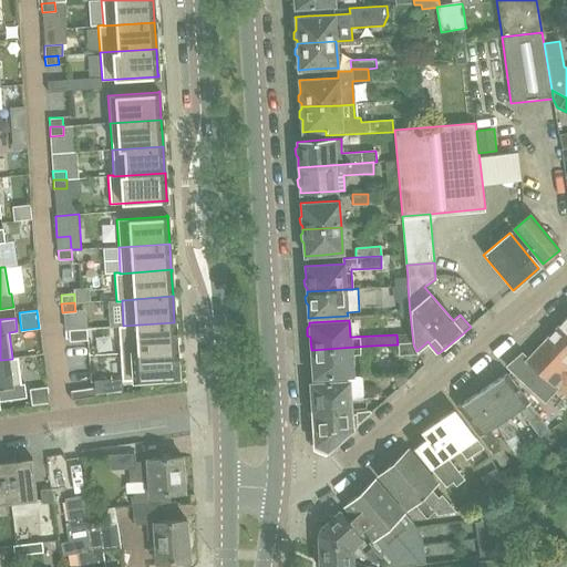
[(119,326),(120,353),(176,349),(176,348),(174,322),(123,326),(119,326)]
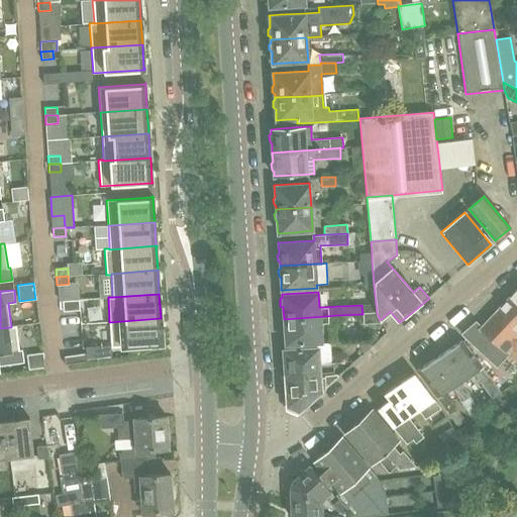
[(516,304),(510,298),(497,312),(516,331),(516,304)]
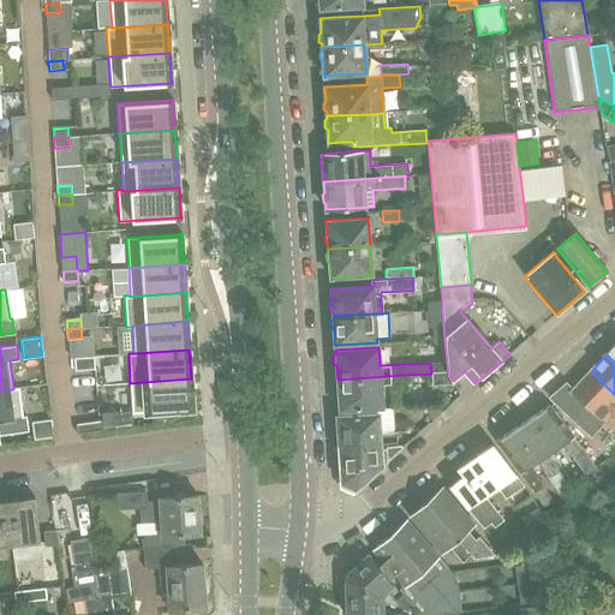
[(75,358),(76,370),(95,369),(94,357),(75,358)]
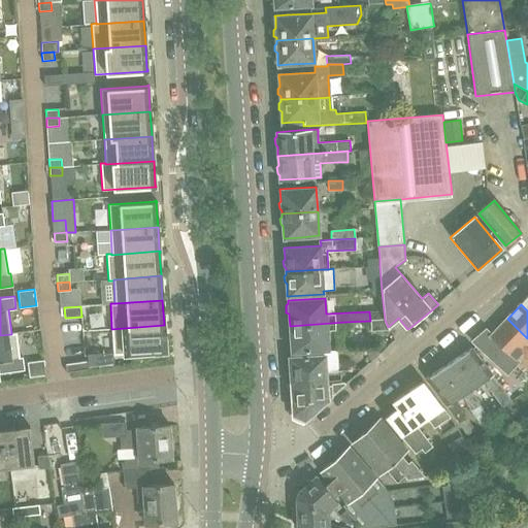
[(527,338),(507,319),(492,335),(487,330),(473,341),(507,374),(523,358),(527,362),(527,338)]
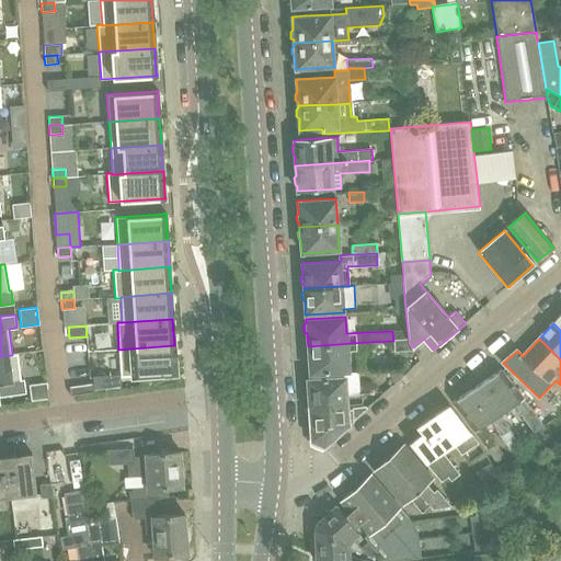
[(309,370),(309,374),(348,371),(347,353),(368,352),(367,342),(308,346),(308,359),(306,362),(307,369),(309,370)]
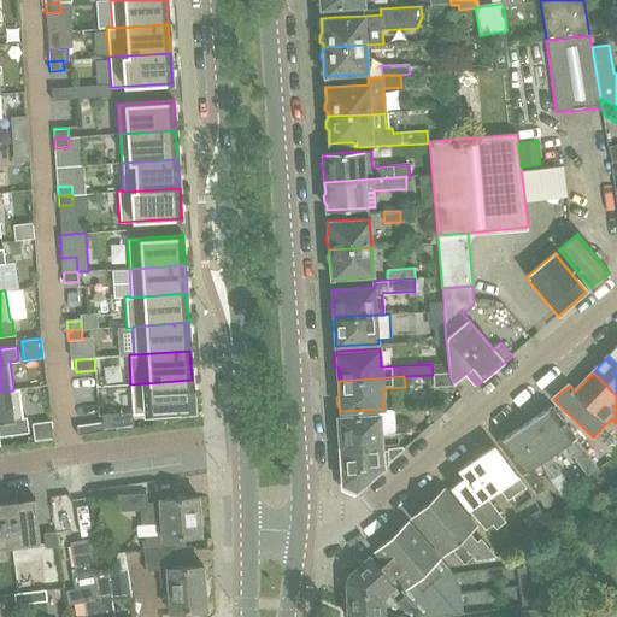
[(192,411),(194,411),(194,409),(192,381),(193,381),(192,380),(130,385),(133,415),(192,410),(192,411)]
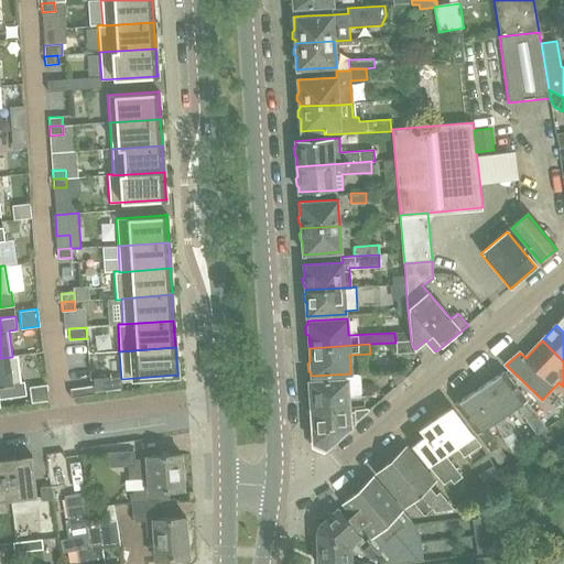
[(0,358),(0,398),(25,394),(24,381),(21,381),(18,355),(12,356),(12,357),(0,358)]
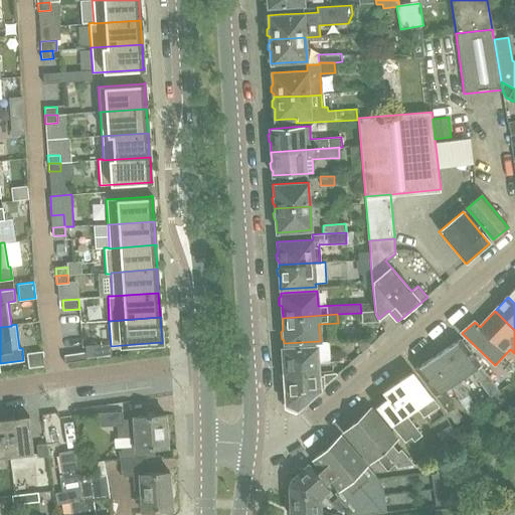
[(362,353),(370,345),(368,338),(355,339),(362,353)]
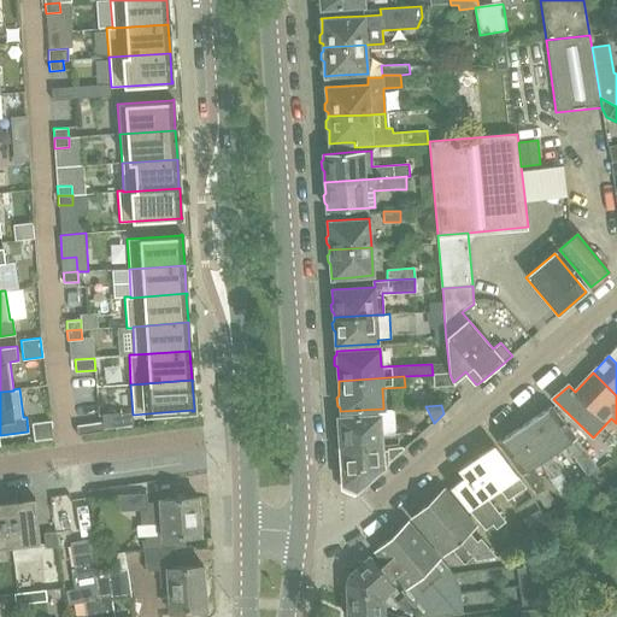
[(534,418),(556,451),(564,445),(586,477),(595,470),(551,407),(534,418)]
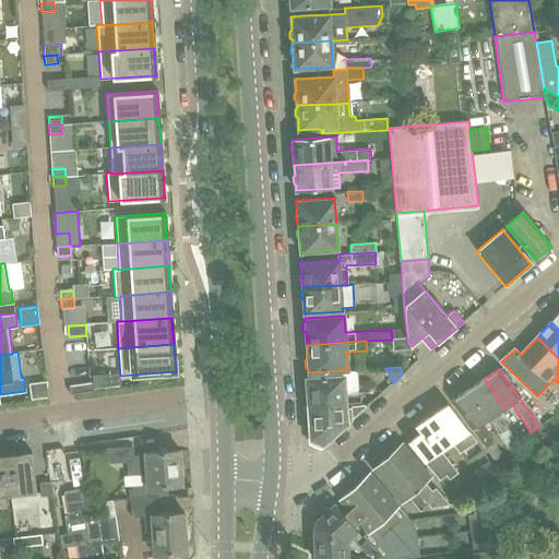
[(323,377),(306,378),(308,403),(328,402),(328,406),(346,405),(345,403),(360,402),(359,391),(358,391),(342,392),(341,376),(323,377)]
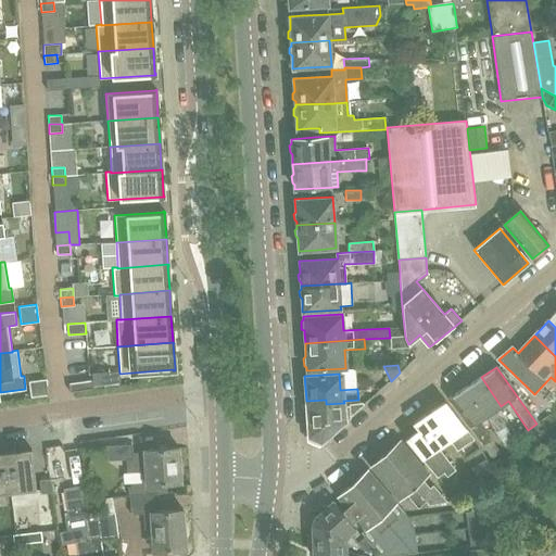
[(481,377),(465,388),(485,417),(495,432),(504,427),(494,411),(501,406),(481,377)]
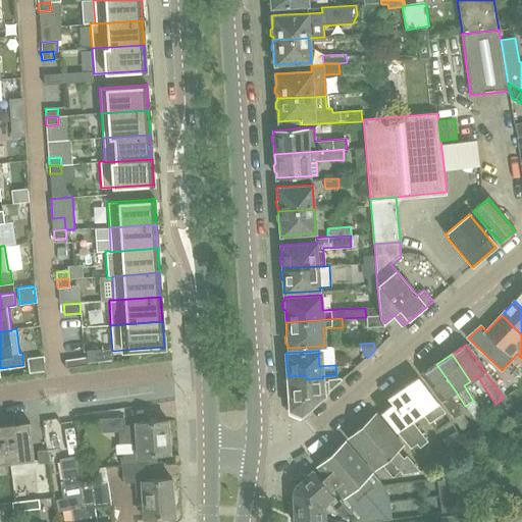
[(44,356),(28,358),(30,372),(46,370),(44,356)]
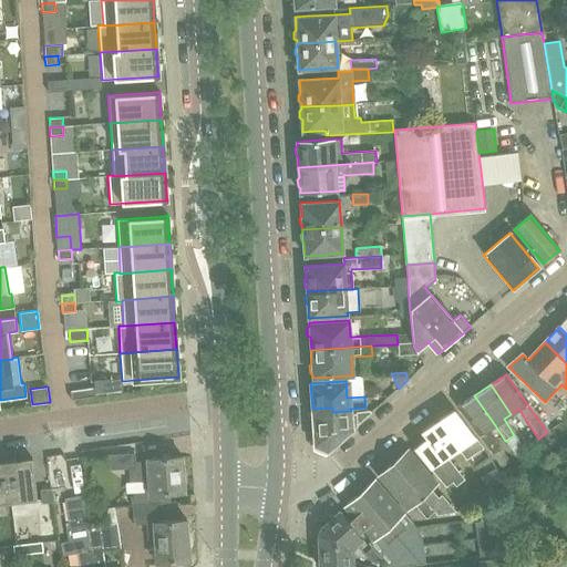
[(93,388),(70,391),(71,400),(94,397),(93,388)]
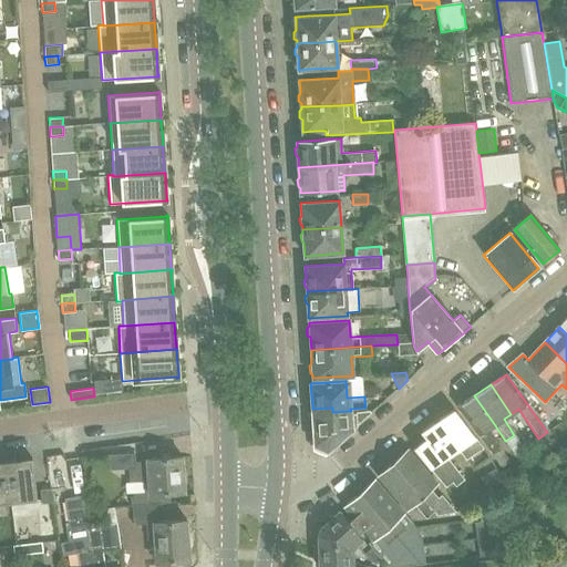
[(487,430),(495,425),(474,395),(457,406),(478,436),(480,435),(502,467),(509,462),(487,430)]
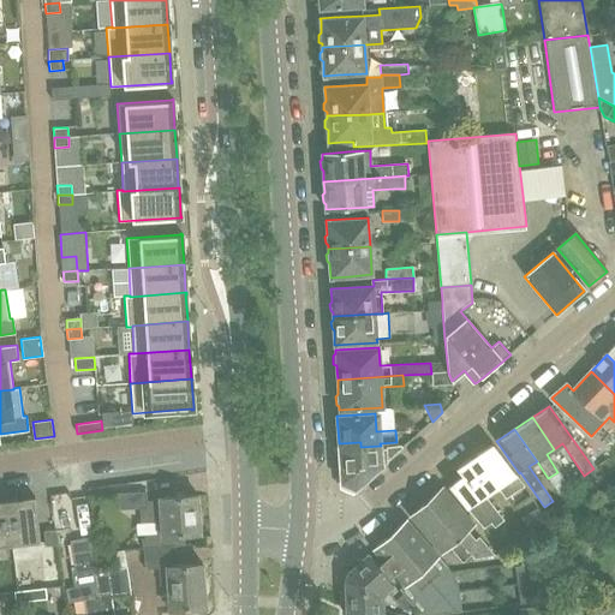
[(381,447),(381,446),(360,447),(360,442),(339,443),(341,483),(354,489),(401,447),(400,446),(381,447)]
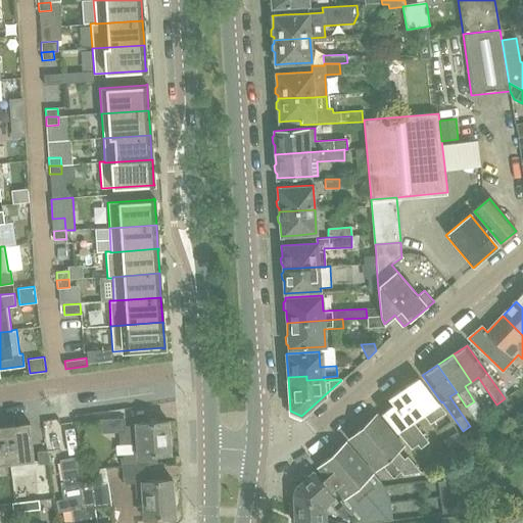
[(418,378),(402,388),(423,415),(430,424),(444,414),(418,378)]
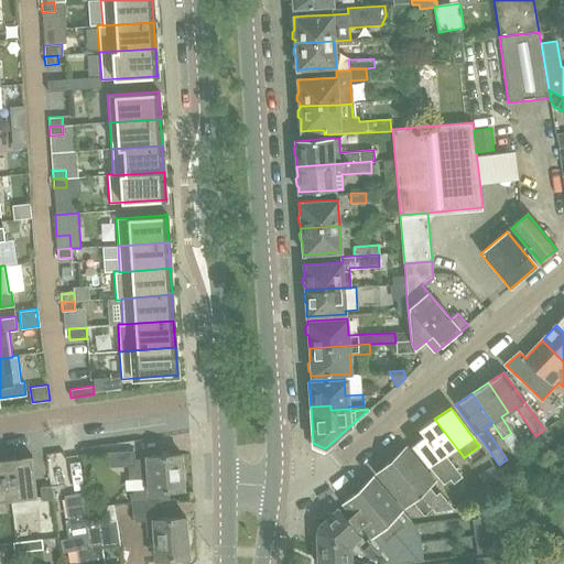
[(461,477),(458,473),(444,455),(456,447),(434,419),(418,430),(423,437),(412,446),(427,465),(457,500),(465,497),(453,483),(461,477)]
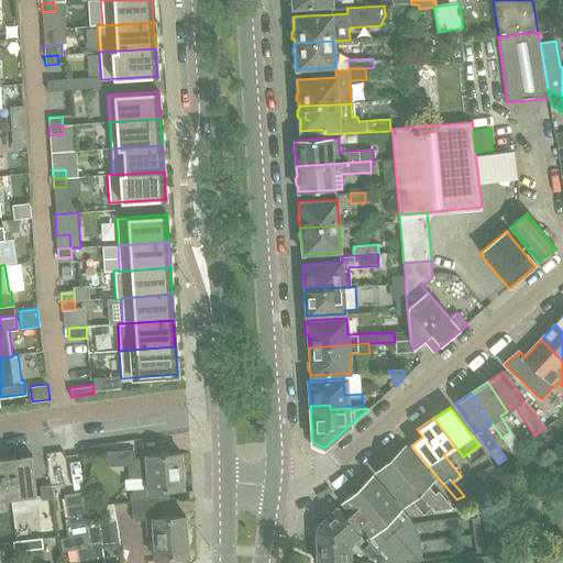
[(390,460),(431,507),(434,511),(452,508),(439,492),(435,495),(428,485),(433,481),(406,446),(390,460)]
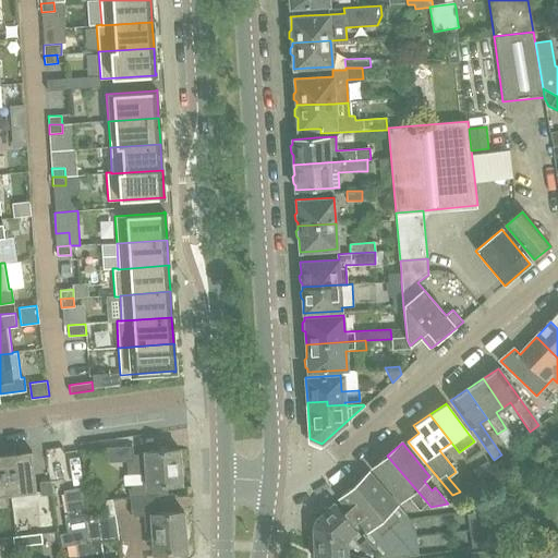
[(131,485),(131,497),(158,496),(168,495),(167,485),(181,484),(179,449),(144,451),(144,453),(133,455),(133,446),(106,448),(107,462),(129,461),(130,474),(144,473),(144,484),(131,485)]
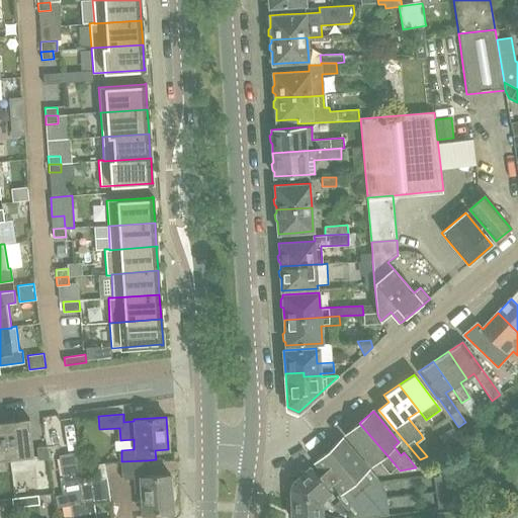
[(28,418),(5,421),(10,459),(11,472),(26,470),(25,465),(34,463),(33,456),(28,418)]
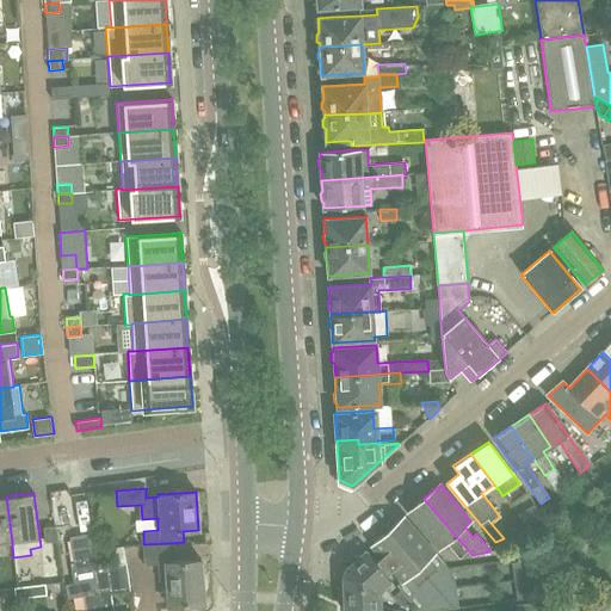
[(6,497),(0,497),(0,542),(12,542),(6,497)]
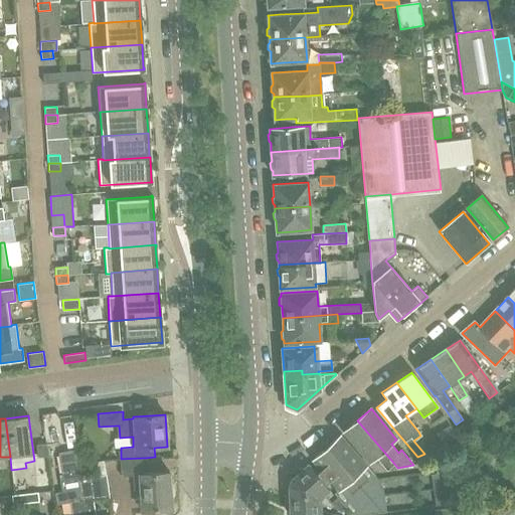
[(357,420),(343,433),(369,463),(377,458),(387,470),(394,464),(357,420)]
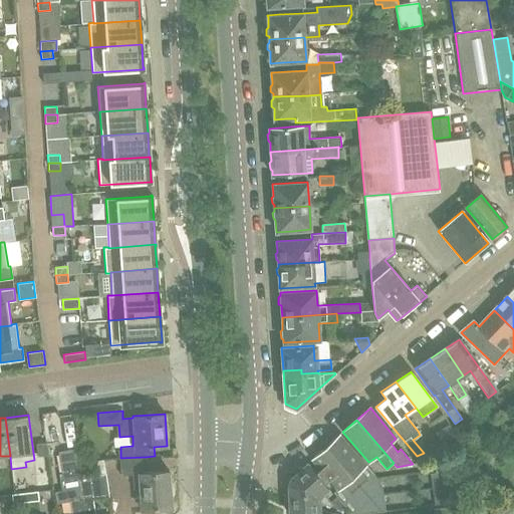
[(379,480),(367,465),(350,447),(339,435),(312,459),(339,490),(334,494),(336,496),(346,508),(351,513),(383,511),(379,480)]
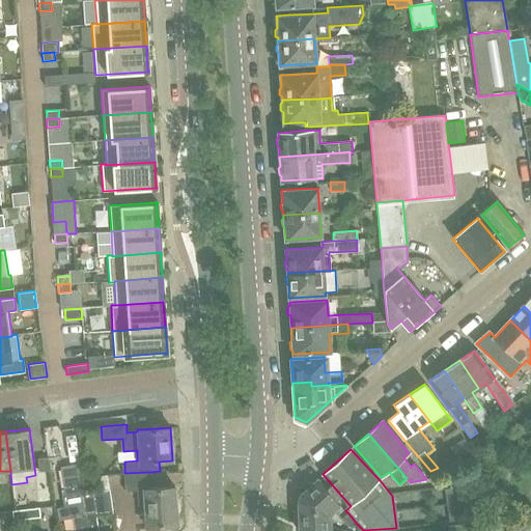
[(49,471),(48,457),(37,458),(38,467),(39,472),(49,471)]
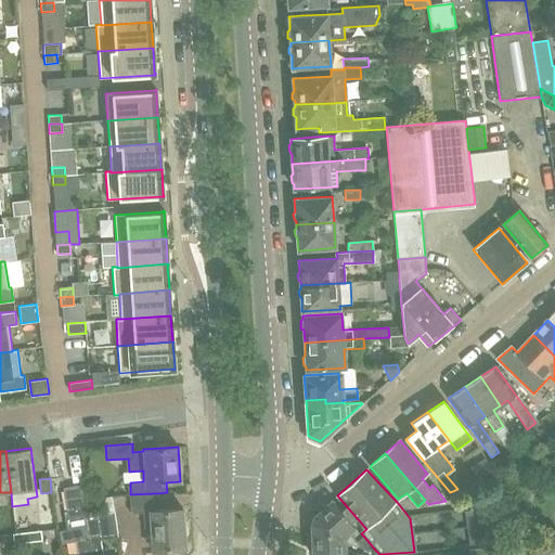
[(90,554),(87,536),(86,518),(84,508),(81,495),(84,495),(81,485),(63,488),(66,511),(63,512),(66,529),(59,530),(61,543),(76,540),(76,541),(77,542),(78,554),(90,554)]
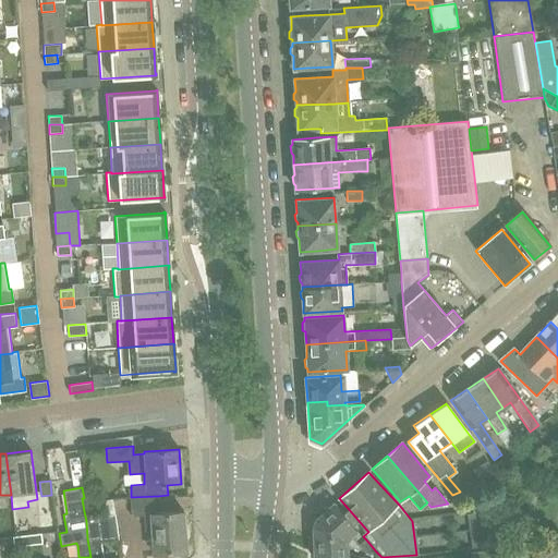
[(152,530),(154,554),(157,554),(157,557),(169,556),(169,553),(186,552),(183,511),(159,513),(158,496),(131,497),(133,516),(144,514),(145,530),(152,530)]
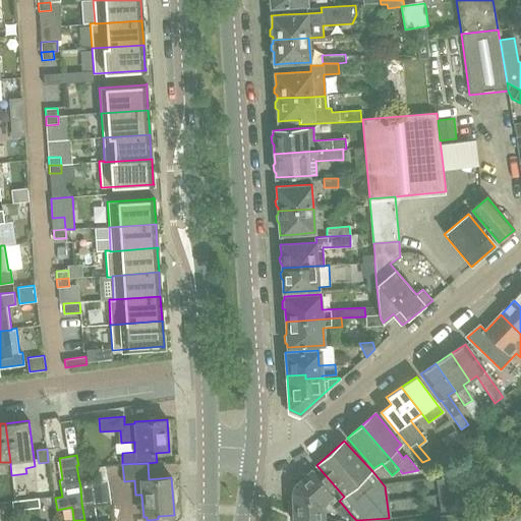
[(351,515),(341,503),(335,508),(328,500),(333,495),(324,481),(312,468),(298,481),(323,510),(347,519),(351,515)]
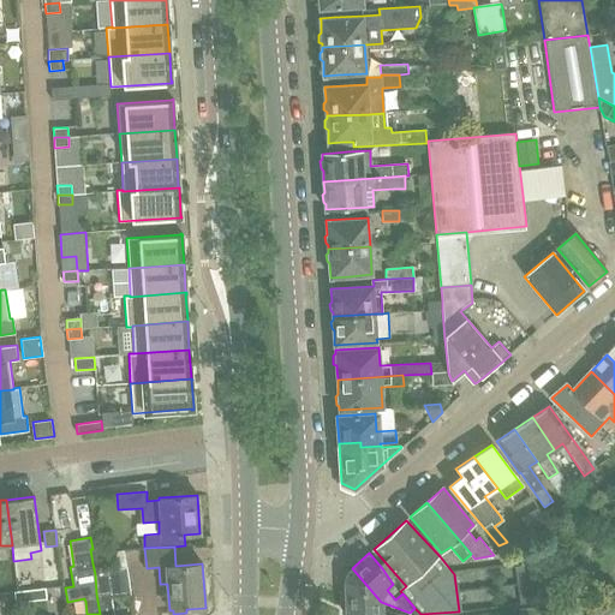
[(113,614),(112,598),(131,595),(126,568),(107,572),(95,574),(96,593),(100,614),(113,614)]
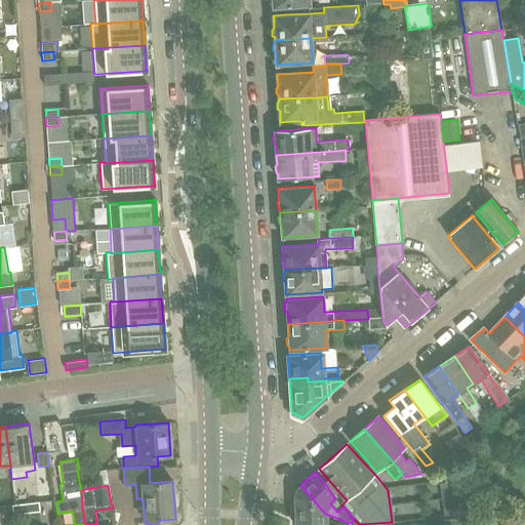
[(297,488),(294,494),(295,524),(325,524),(325,514),(300,485),(297,488)]
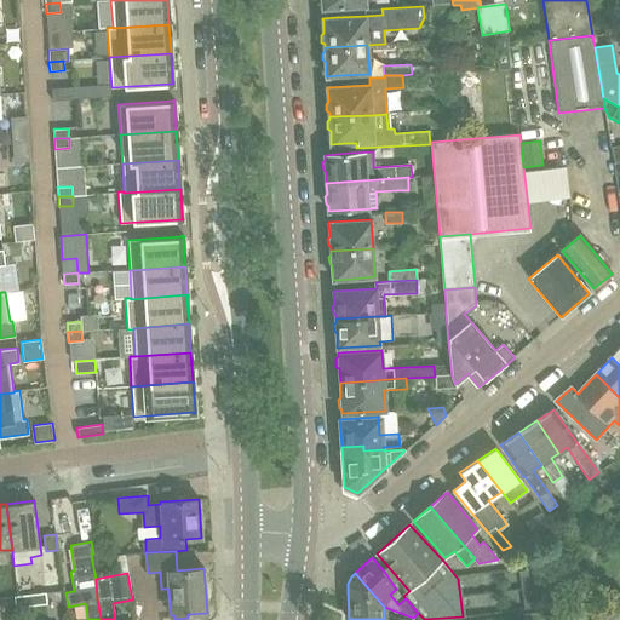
[(30,595),(32,606),(47,603),(46,592),(30,595)]
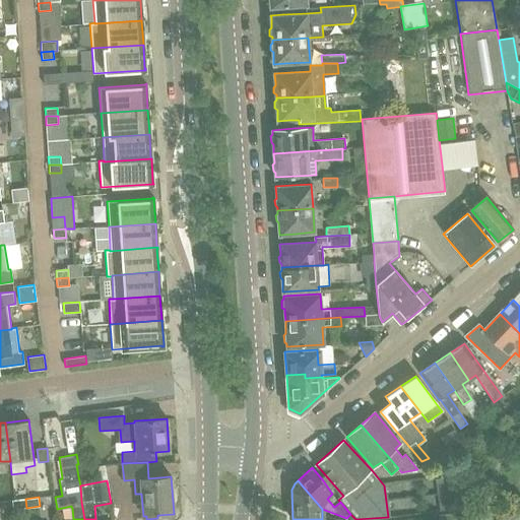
[(25,499),(12,500),(12,504),(13,509),(26,508),(25,499)]
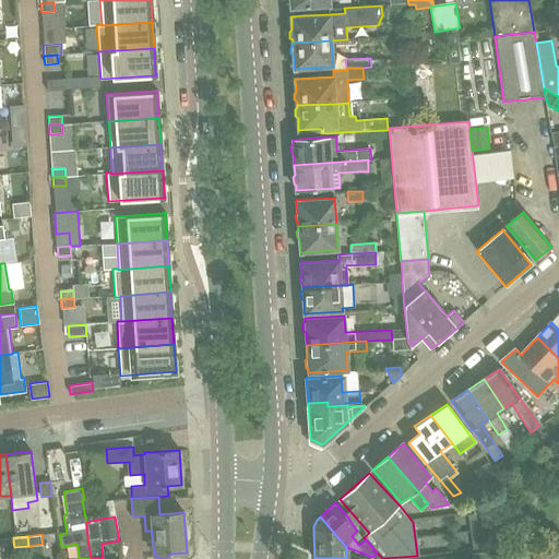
[(534,544),(533,558),(551,558),(551,544),(534,544)]
